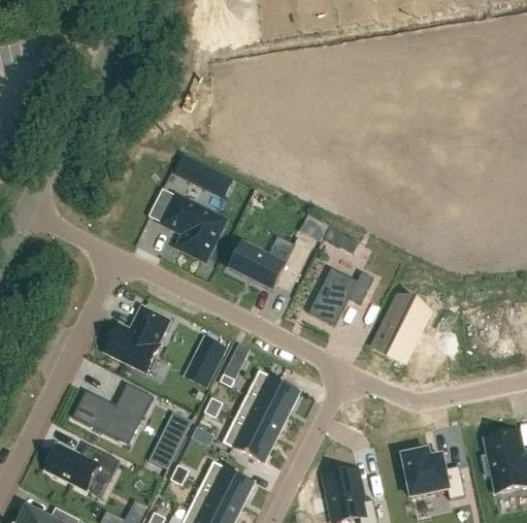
[(182,155),(174,170),(207,187),(215,171),(182,155)]
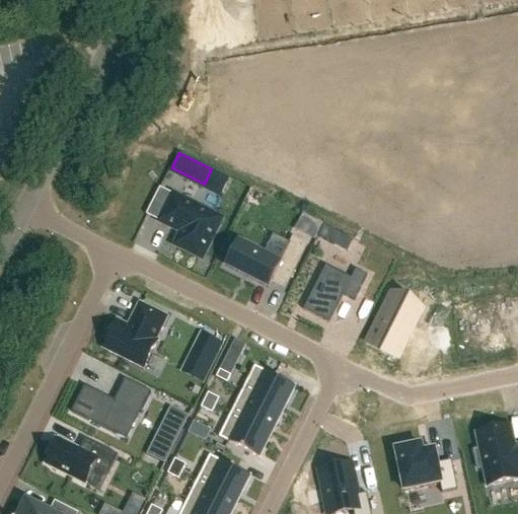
[(171,191),(158,218),(179,228),(173,241),(201,254),(221,215),(171,191)]
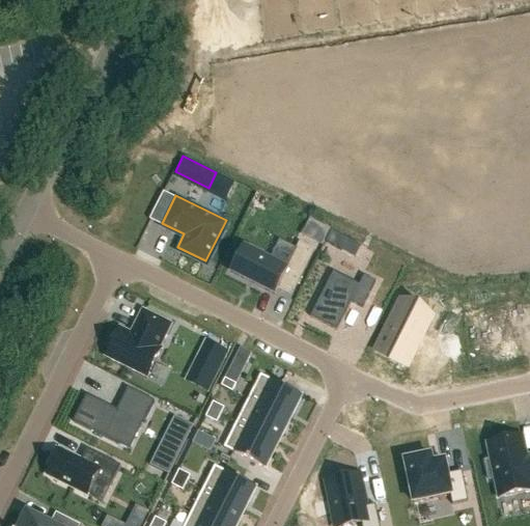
[(330,226),(325,239),(340,246),(346,234),(330,226)]
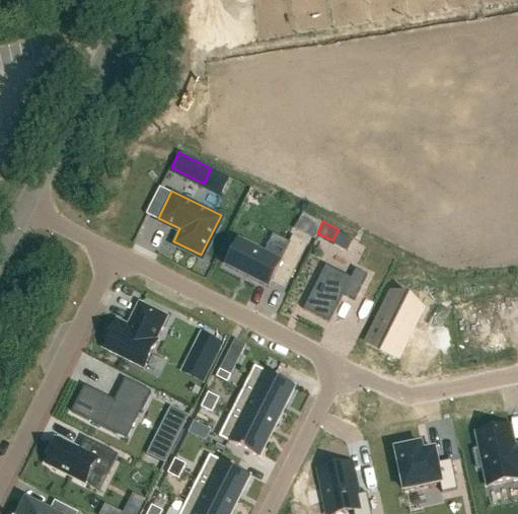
[(237,238),(225,263),(268,284),(274,273),(286,280),(306,239),(292,232),(279,259),(254,246),(256,243),(242,236),(241,240),(237,238)]
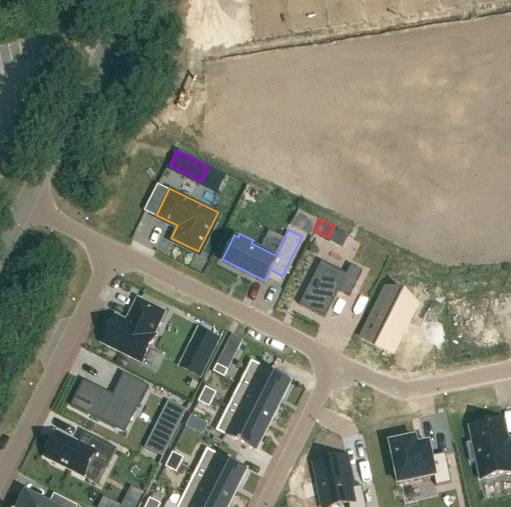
[(320,258),(298,302),(324,315),(338,288),(348,293),(361,267),(350,262),(346,270),(320,258)]
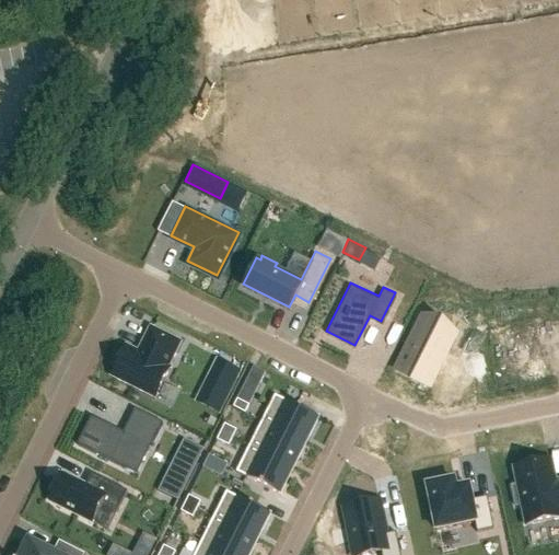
[(422,314),(396,366),(428,381),(453,331),(422,314)]
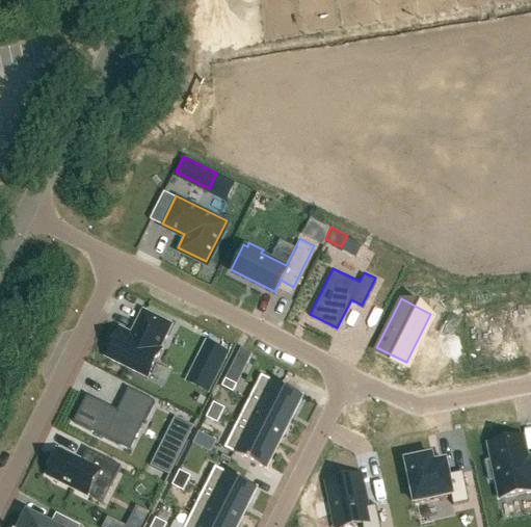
[(120,324),(104,353),(147,375),(161,345),(159,345),(171,321),(142,307),(133,324),(136,325),(133,332),(120,324)]
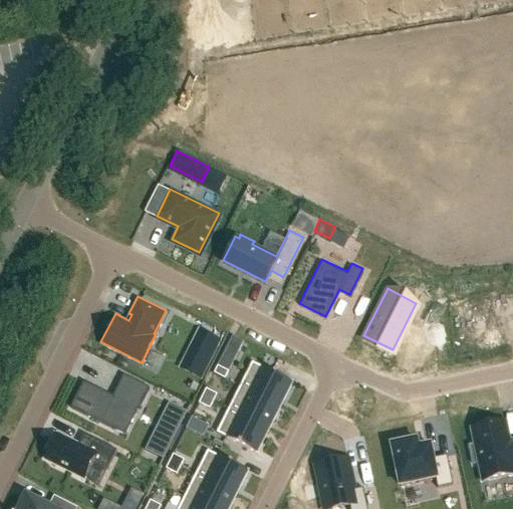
[(232,332),(227,343),(238,348),(243,338),(232,332)]
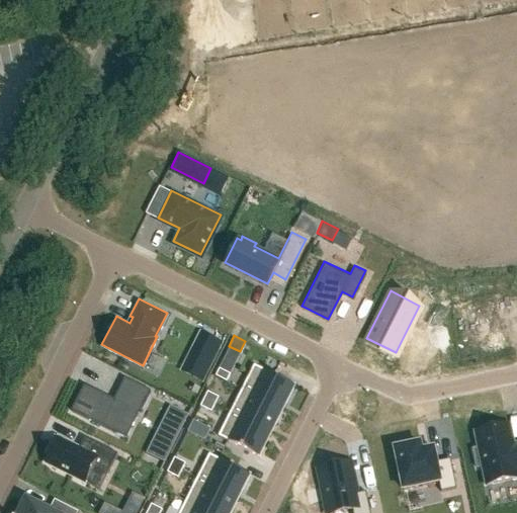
[(253,362),(242,386),(281,406),(293,382),(253,362)]
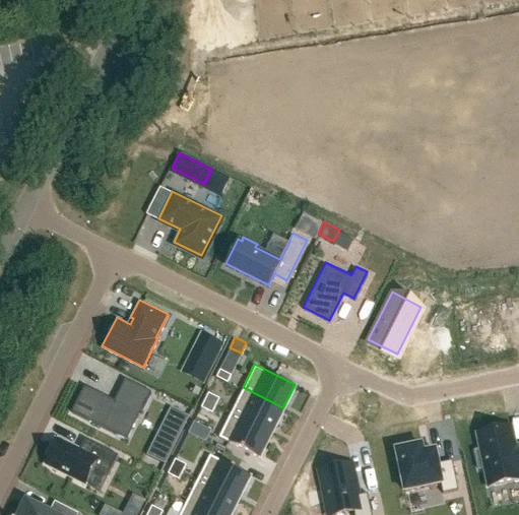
[(219,367),(215,374),(226,380),(231,372),(219,367)]
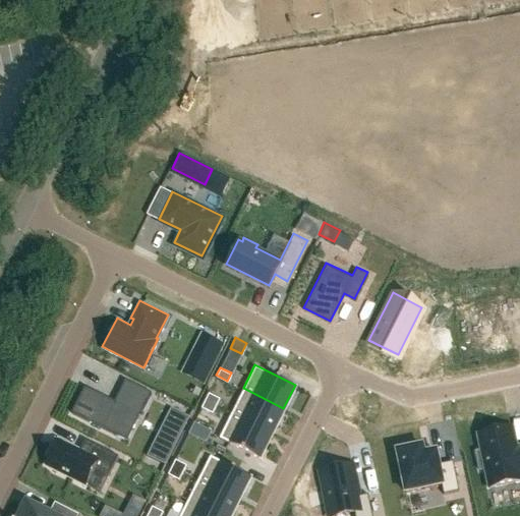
[(83,384),(70,410),(115,433),(128,407),(138,412),(150,390),(124,377),(113,398),(83,384)]
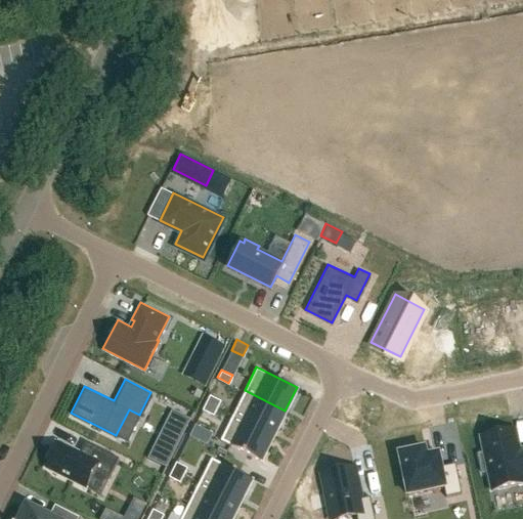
[(245,390),(232,414),(273,434),(285,411),(245,390)]
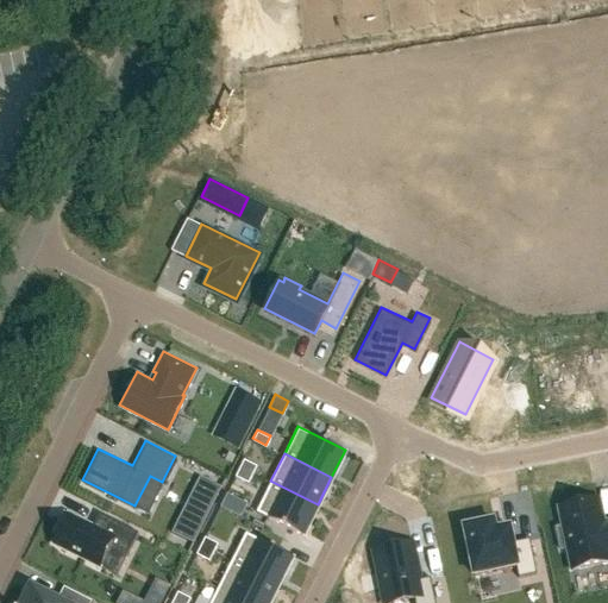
[(244,457),(239,465),(252,471),(257,463),(244,457)]
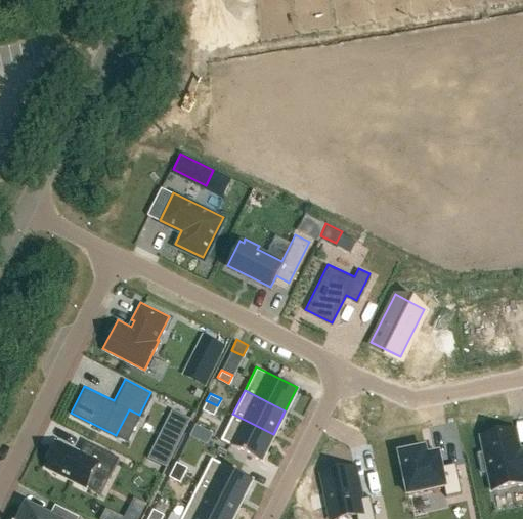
[(206,400),(202,407),(213,414),(217,405),(206,400)]
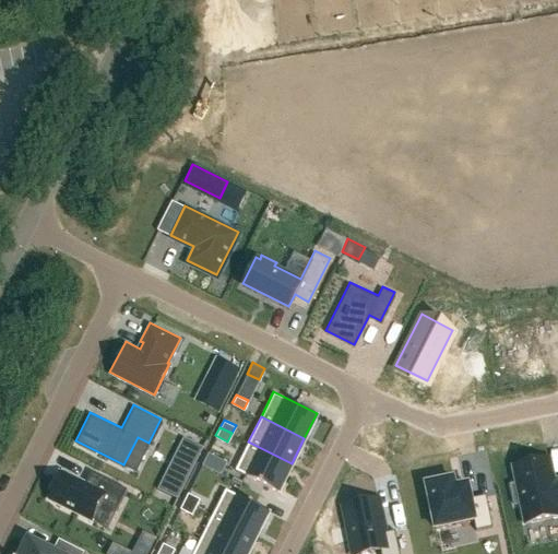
[(182,435),(157,486),(177,495),(202,445),(182,435)]
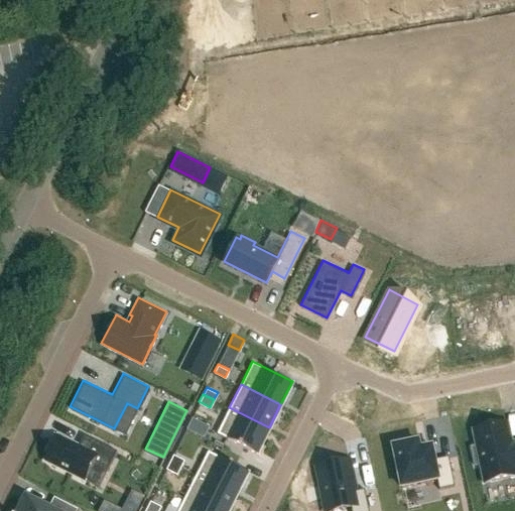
[(229,407),(217,431),(257,452),(269,427),(229,407)]
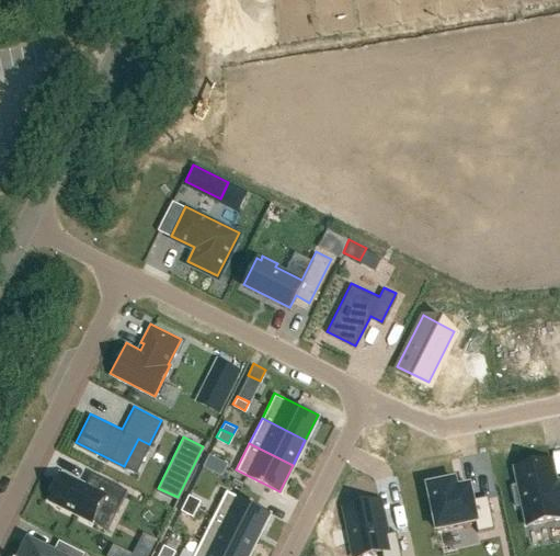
[(517,483),(512,484),(515,503),(522,501),(526,523),(559,515),(559,477),(556,479),(551,457),(514,465),(517,483)]
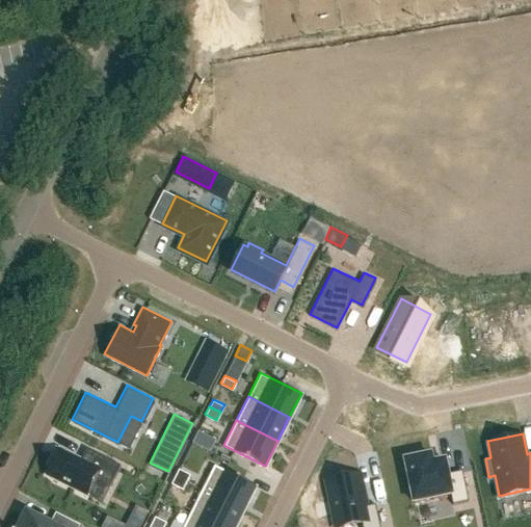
[(51,462),(46,472),(87,493),(97,474),(111,481),(121,463),(86,446),(80,457),(56,445),(48,459),(51,462)]
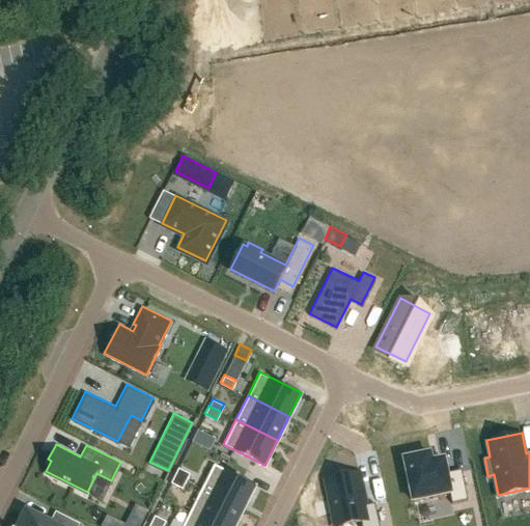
[(430,451),(405,458),(413,499),(449,492),(451,501),(467,498),(461,468),(447,471),(444,458),(431,460),(430,451)]
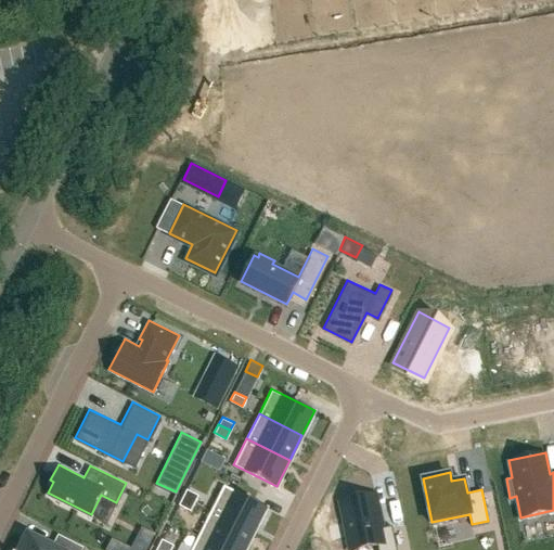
[(223,484),(210,509),(254,531),(267,506),(223,484)]
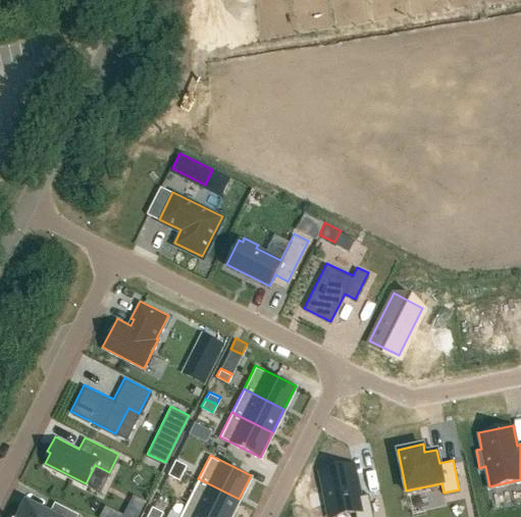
[(175,458),(171,465),(183,471),(187,464),(175,458)]
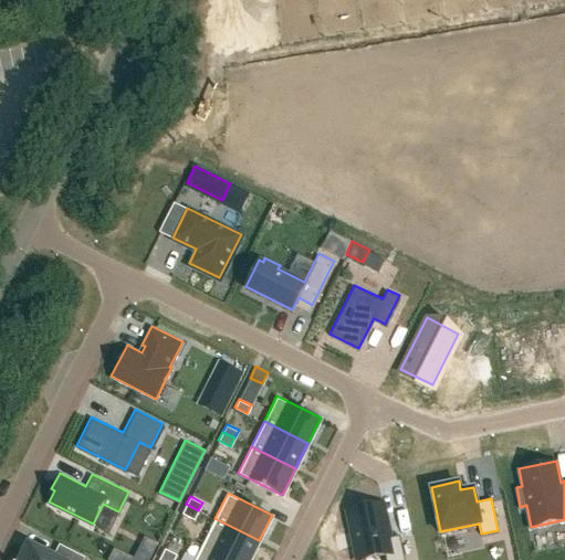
[(382,502),(347,509),(357,558),(384,552),(385,559),(405,559),(399,534),(389,536),(382,502)]
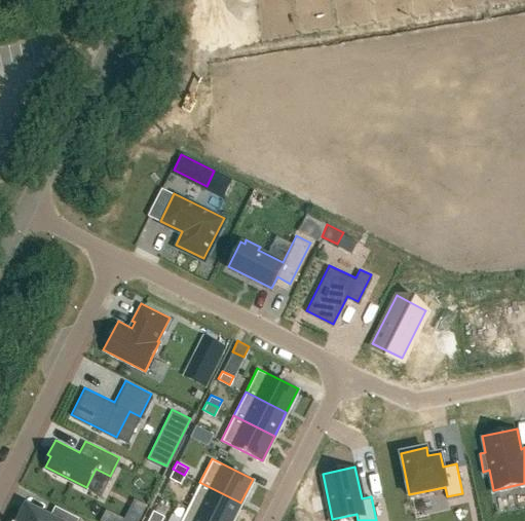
[(173,469),(169,476),(180,482),(184,475),(173,469)]
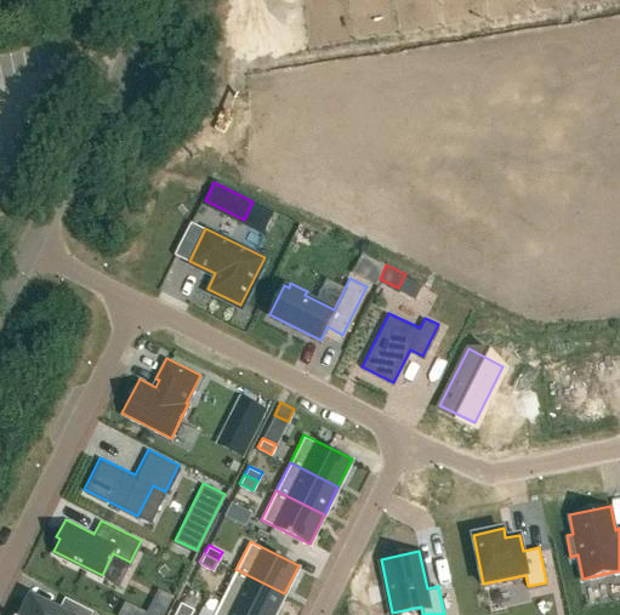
[(235,569),(222,597),(257,614),(273,614),(284,593),(235,569)]
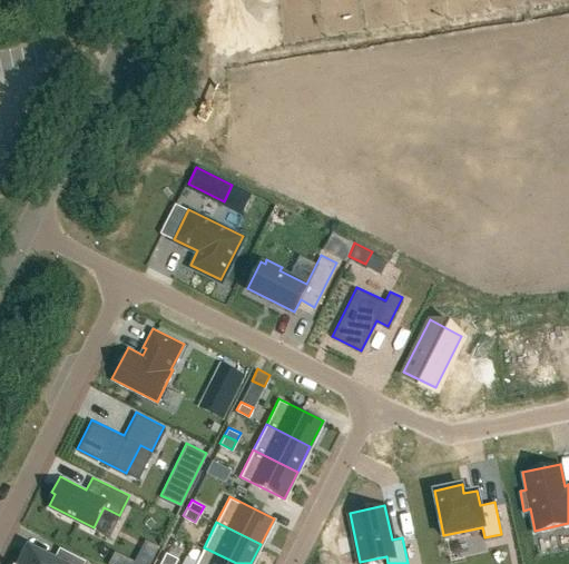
[(81,563),(85,558),(59,545),(52,558),(28,546),(19,563),(81,563)]
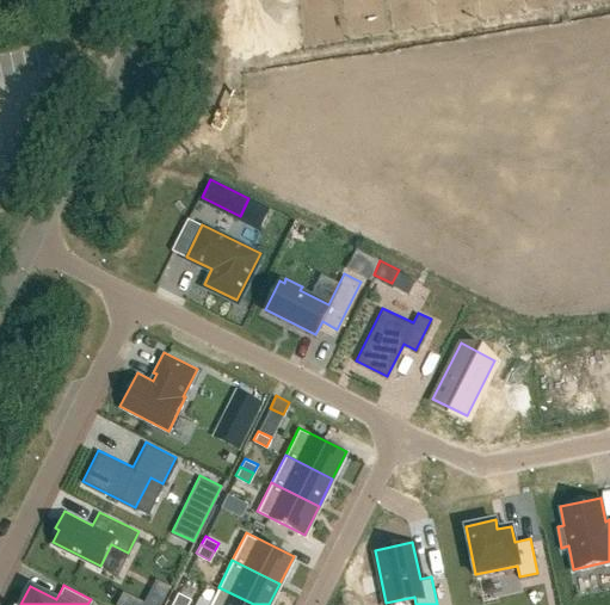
[(253,604),(219,587),(209,604),(253,604)]
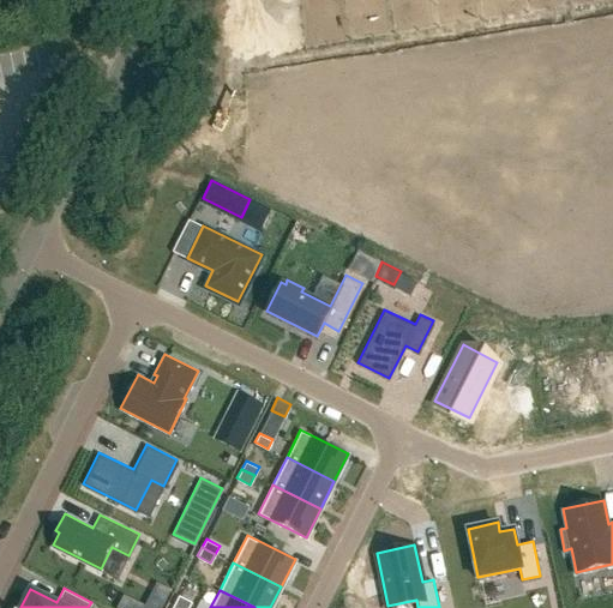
[(179,594),(174,602),(185,607),(187,607),(192,600),(179,594)]
